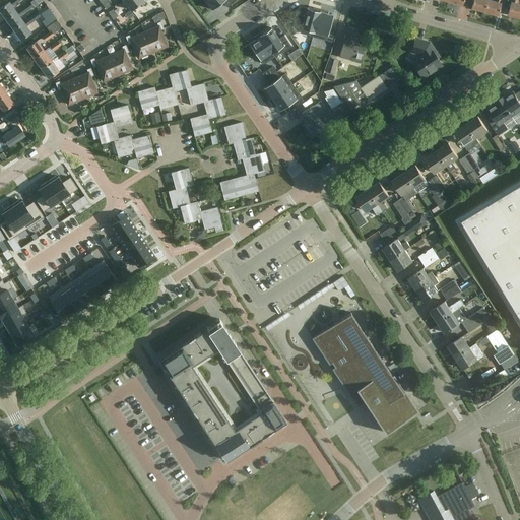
[(11,0),(0,8),(0,10),(6,19),(16,11),(12,6),(20,0),(11,0)]
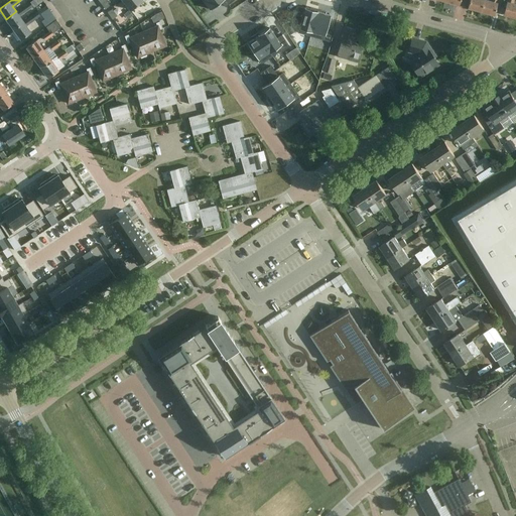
[(104,0),(102,0),(100,2),(105,9),(109,6),(109,5),(105,0),(104,0)]
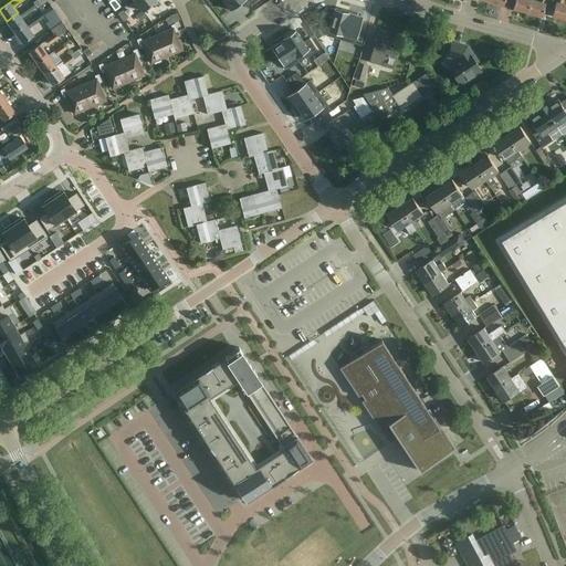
[(156,0),(135,0),(143,11),(157,1),(156,0)]
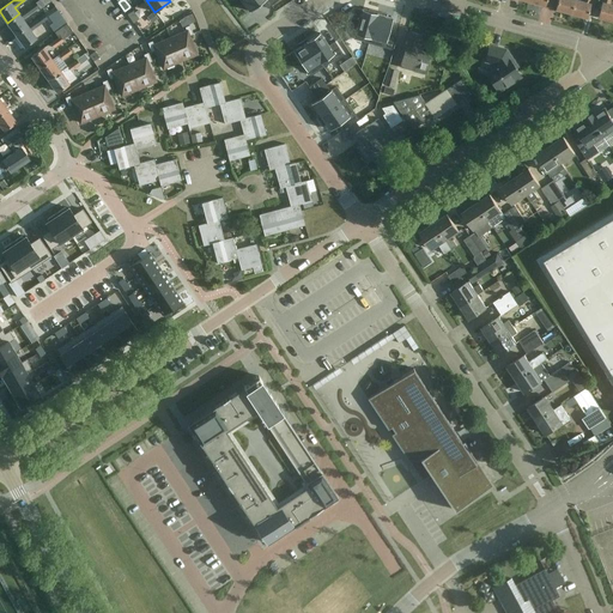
[(240,0),(242,1),(240,2),(246,10),(247,8),(249,12),(262,1),(267,8),(278,0),(240,0)]
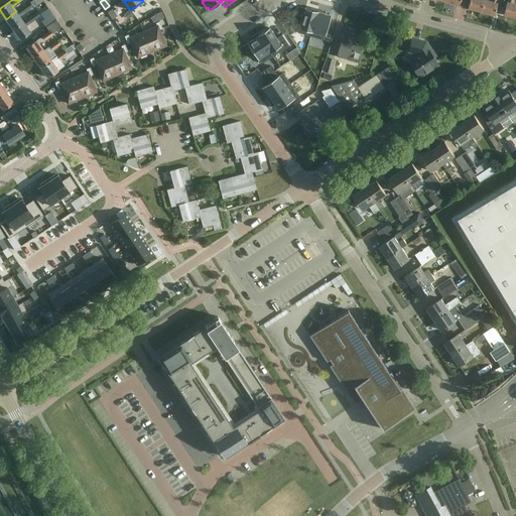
[(469,0),(468,7),(481,11),(483,0),(469,0)]
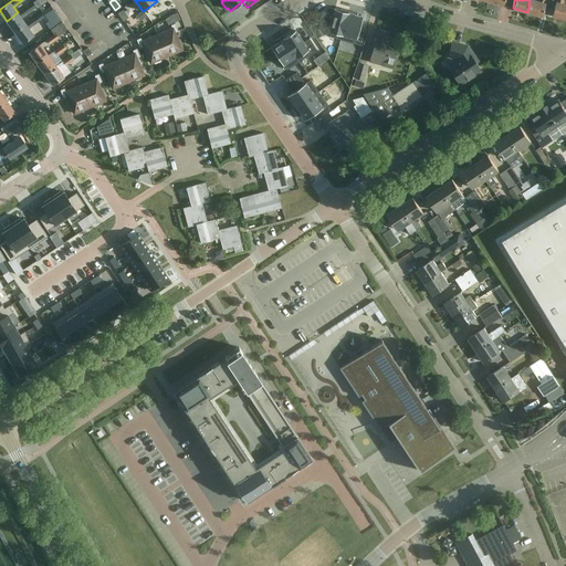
[(532,0),(530,0),(527,12),(542,17),(545,3),(544,3),(545,0),(538,0),(538,2),(532,0)]
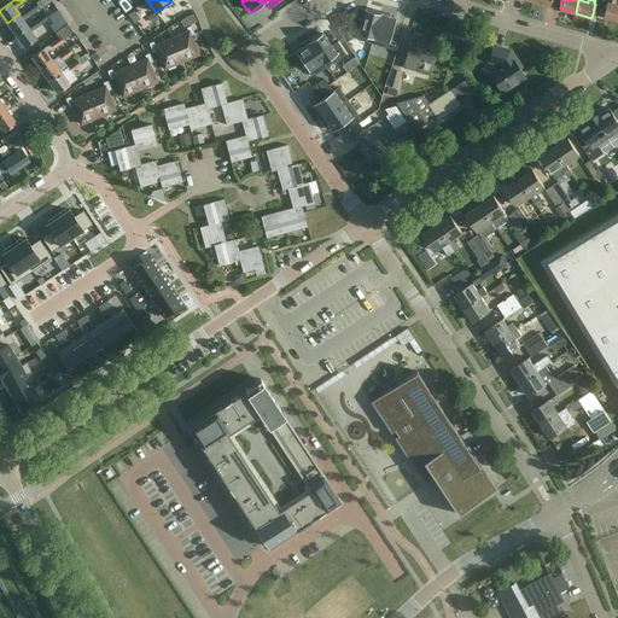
[(607,0),(602,17),(617,21),(617,5),(614,5),(614,0),(607,0)]
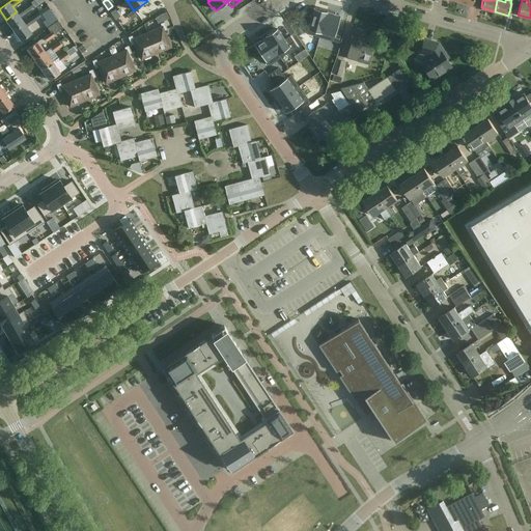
[(6,20),(14,30),(25,22),(24,22),(20,16),(34,6),(31,2),(17,11),(6,20)]
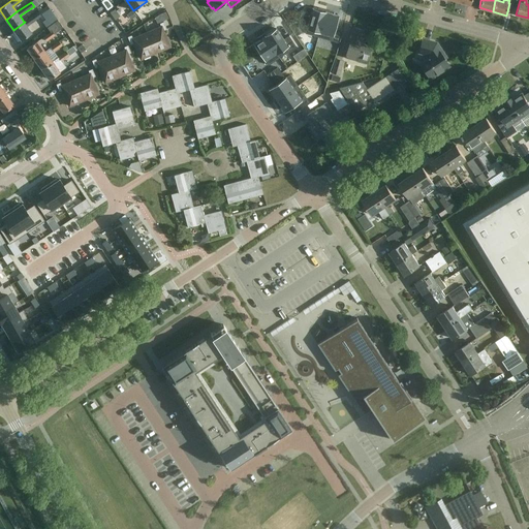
[(115,9),(111,12),(116,20),(120,17),(115,9)]
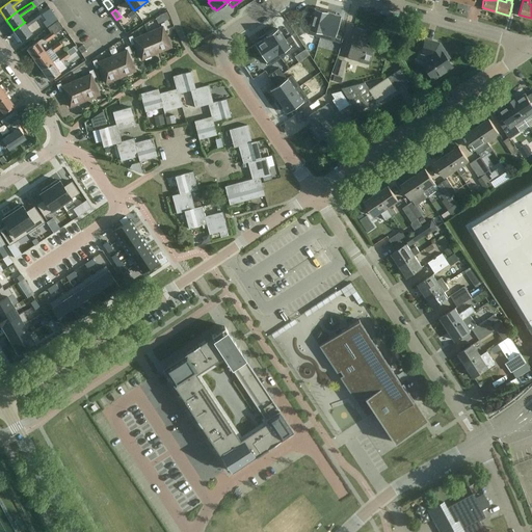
[(133,10),(128,15),(131,20),(137,16),(133,10)]
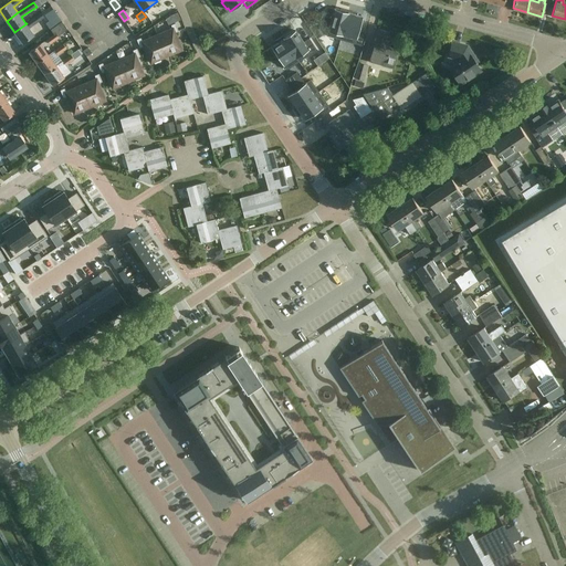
[(327,12),(325,19),(328,20),(326,30),(341,34),(345,16),(327,11),(327,12)]
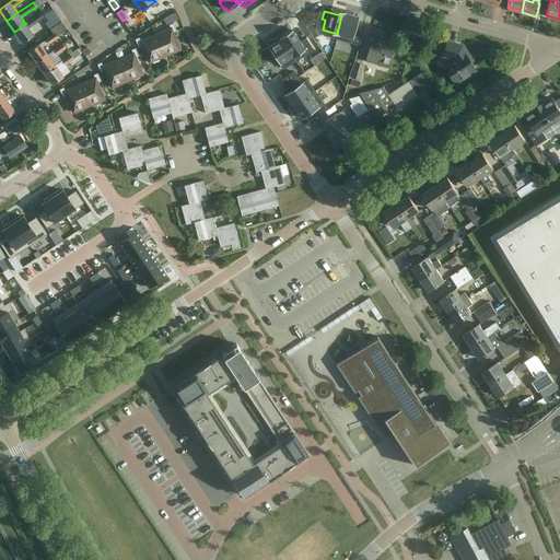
[(41,12),(25,23),(26,23),(14,32),(22,43),(34,34),(28,27),(44,18),(41,12)]
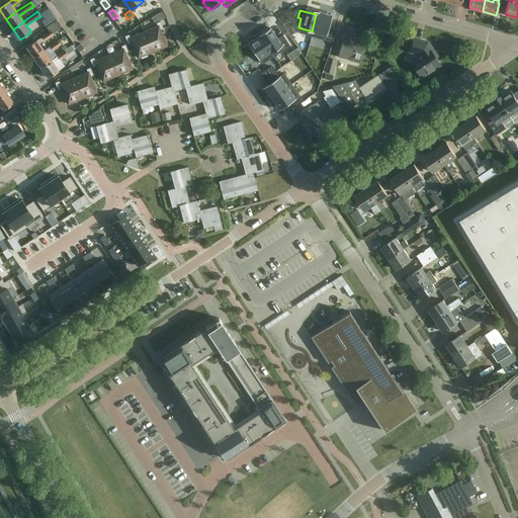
[(47,27),(50,31),(60,24),(57,20),(52,14),(42,21),(47,27)]
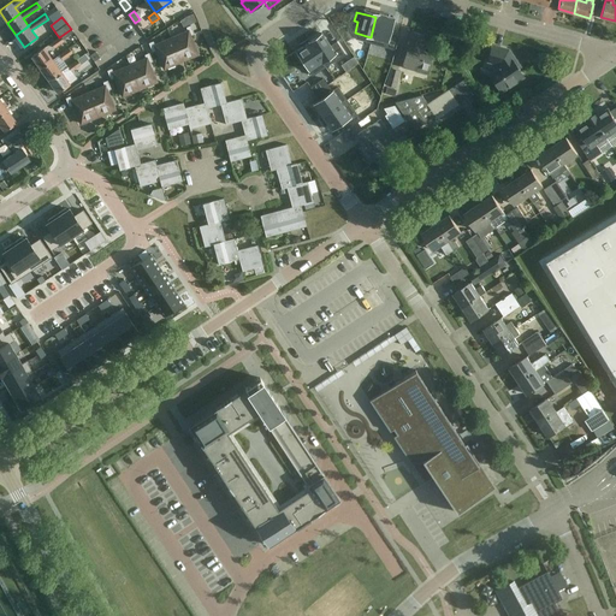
[(375,17),(371,37),(386,41),(385,46),(391,47),(394,36),(388,35),(391,21),(375,17)]
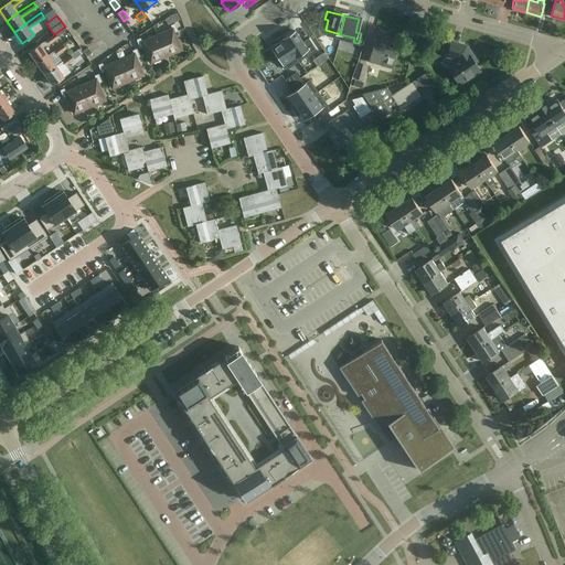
[(157,35),(166,55),(172,52),(172,54),(182,50),(174,33),(178,31),(174,23),(171,25),(172,29),(157,35)]
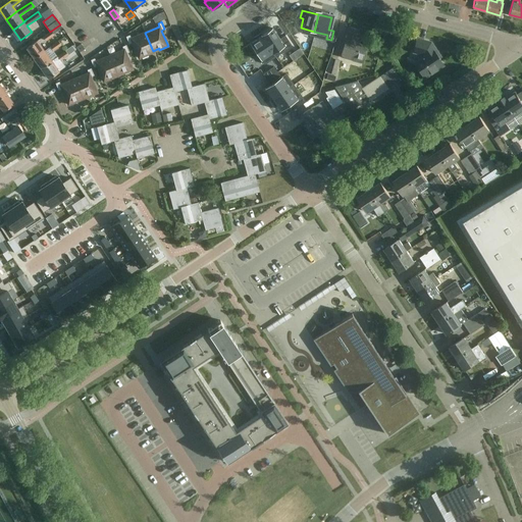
[(50,32),(44,37),(46,41),(54,35),(53,34),(62,28),(60,24),(50,32)]
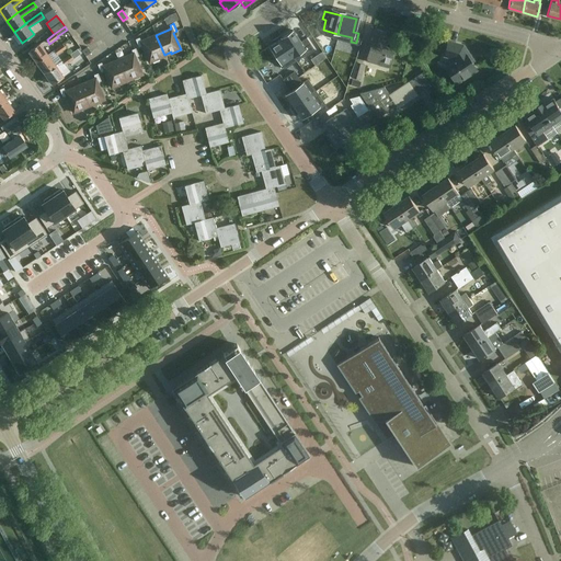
[(371,29),(369,38),(371,39),(370,44),(371,44),(366,61),(390,68),(395,49),(382,46),(387,33),(371,29)]
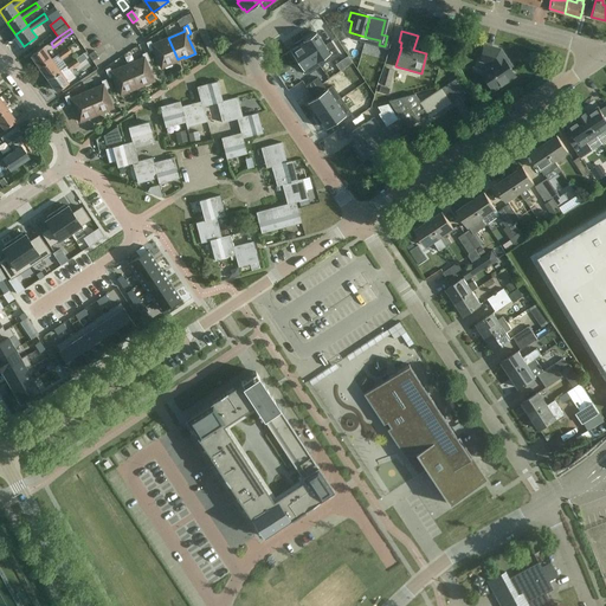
[(317,33),(304,40),(315,59),(328,51),(331,56),(335,52),(329,43),(326,45),(317,33)]
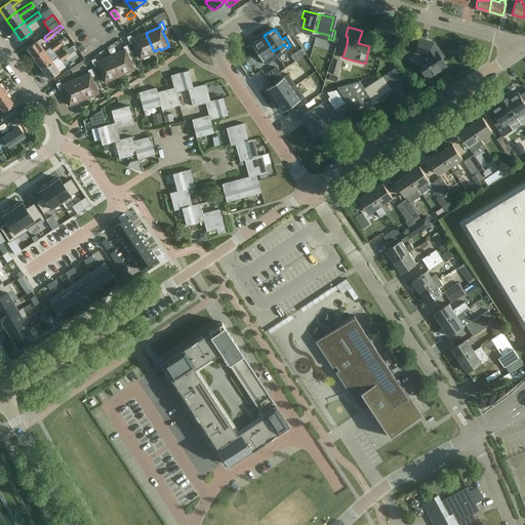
[(148,53),(154,51),(146,33),(132,38),(130,35),(126,37),(129,44),(133,42),(139,58),(149,55),(148,53)]
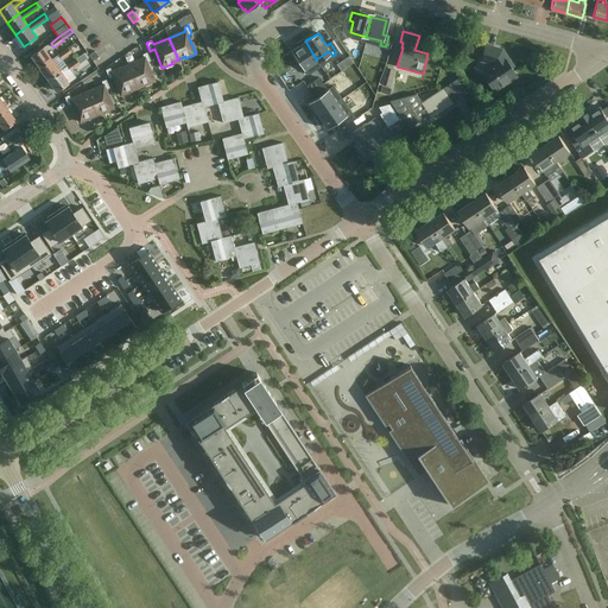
[(305,40),(292,49),(303,68),(316,59),(305,40)]
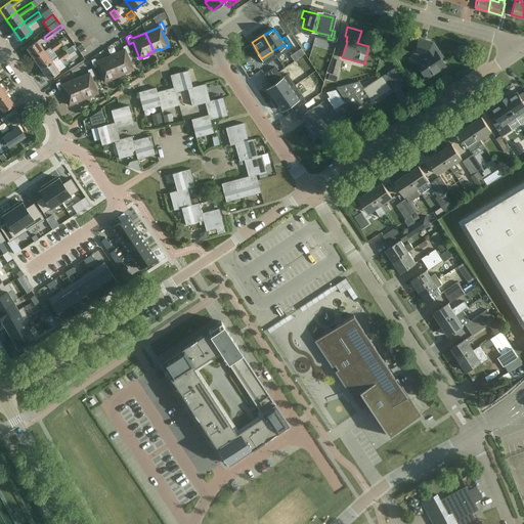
[(417,63),(420,70),(426,78),(445,66),(437,53),(439,52),(432,42),(419,39),(415,52),(423,54),(425,58),(417,63)]
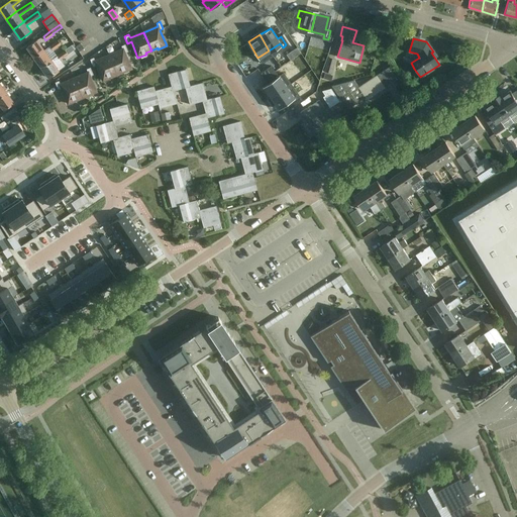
[(36,40),(34,41),(26,47),(33,58),(44,50),(36,40)]
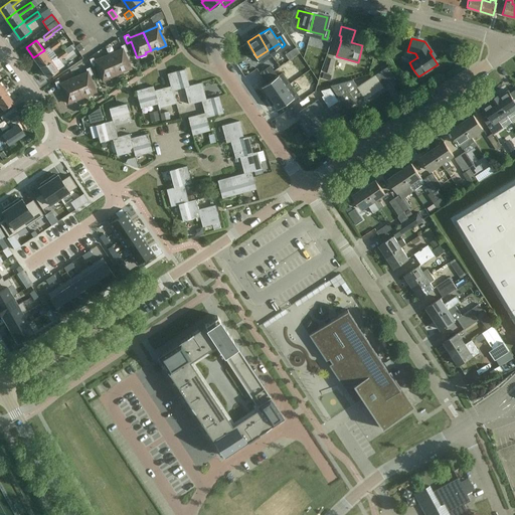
[(60,44),(57,40),(50,45),(52,49),(60,44)]
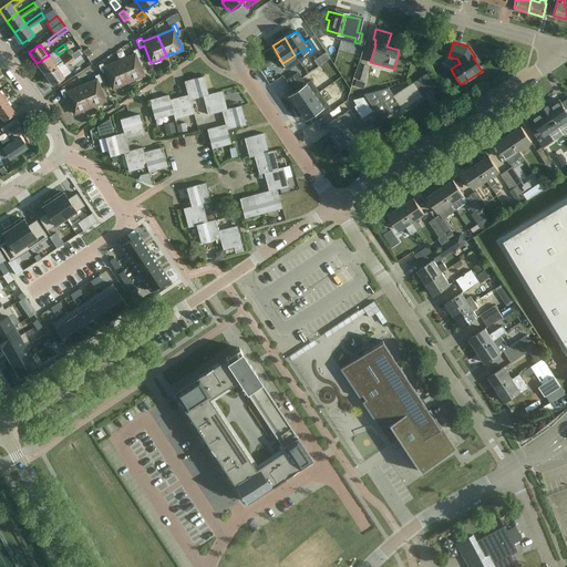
[(88,48),(83,51),(86,57),(92,52),(88,48)]
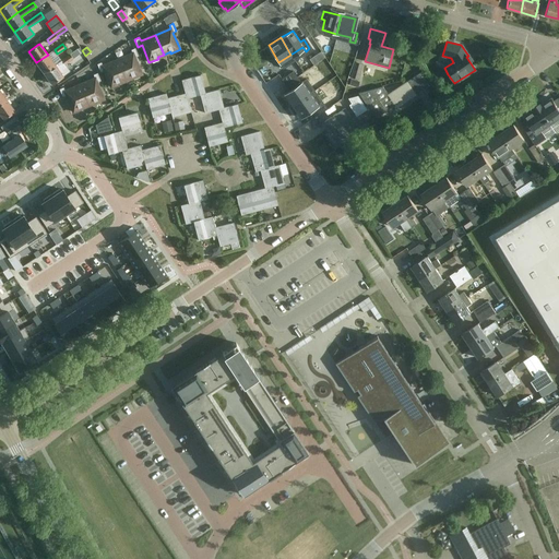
[(118,60),(126,80),(132,76),(133,79),(142,74),(135,57),(139,56),(135,48),(131,50),(132,54),(118,60)]
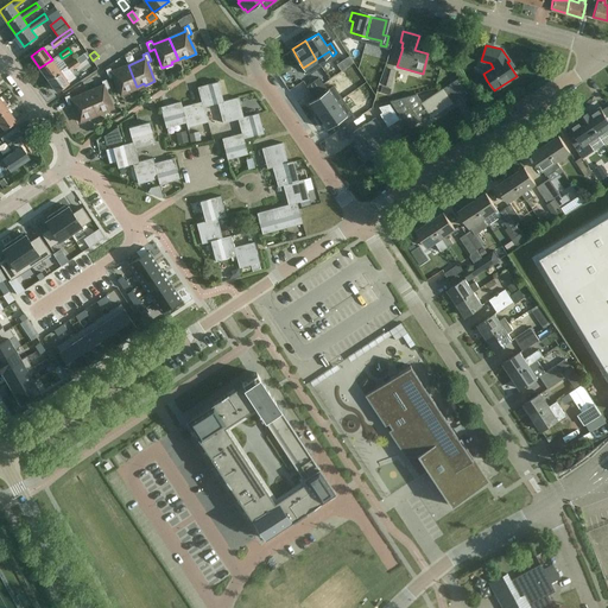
[(132,55),(125,57),(128,64),(134,62),(132,55)]
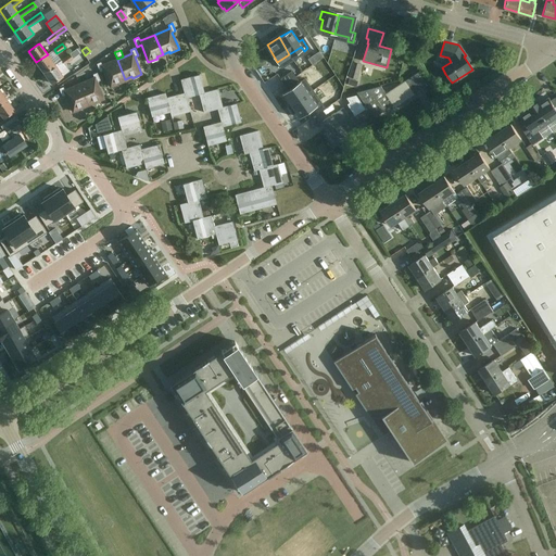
[(55,65),(45,73),(52,84),(63,76),(59,70),(74,59),(71,53),(55,64),(55,65)]
